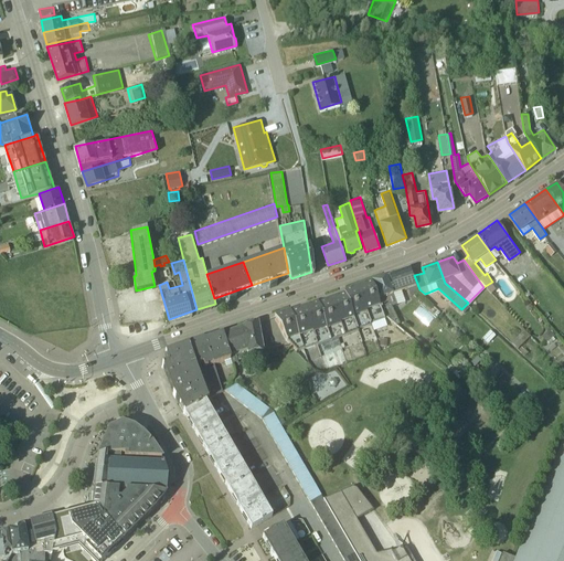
[(411,293),(419,289),(414,275),(411,265),(372,278),(383,311),(397,321),(400,320),(392,304),(405,299),(402,288),(408,286),(411,293)]
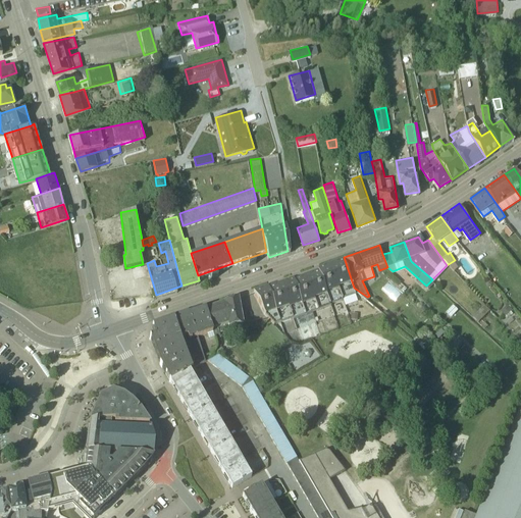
[(344,257),(323,264),(336,298),(356,292),(354,288),(344,257)]
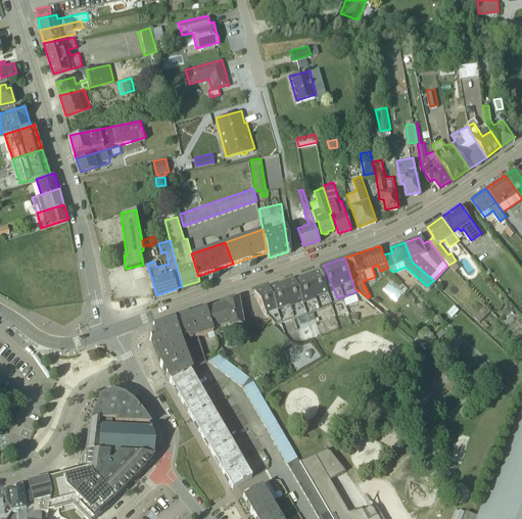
[(324,265),(299,274),(313,308),(337,298),(324,265)]
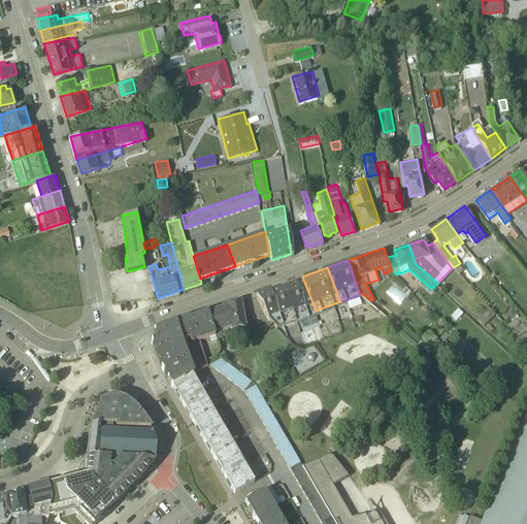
[(302,276),(291,281),(303,315),(316,310),(302,276)]
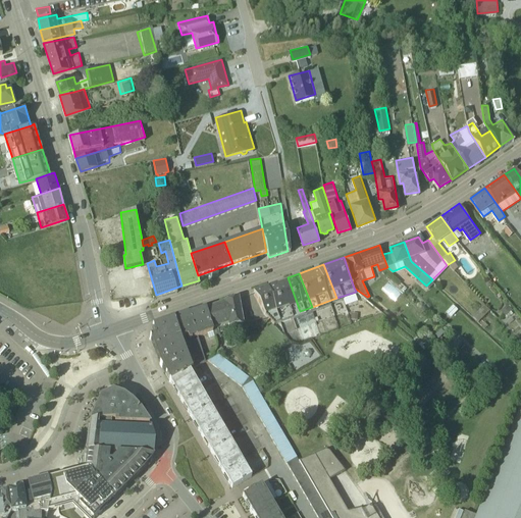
[(288,277),(273,282),(285,316),(300,311),(288,277)]
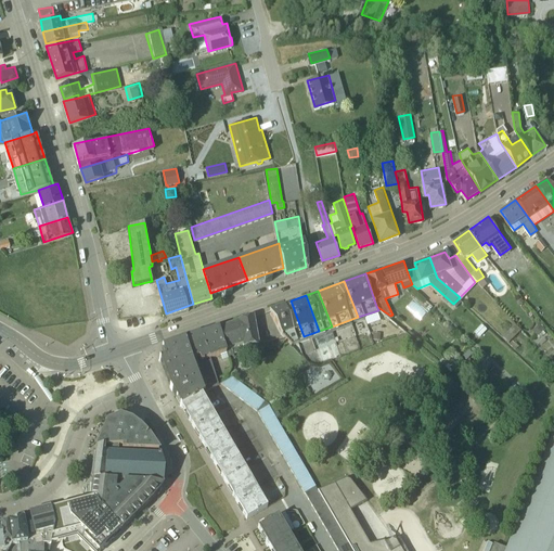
[(292,341),(304,336),(291,300),(270,308),(283,332),(292,341)]
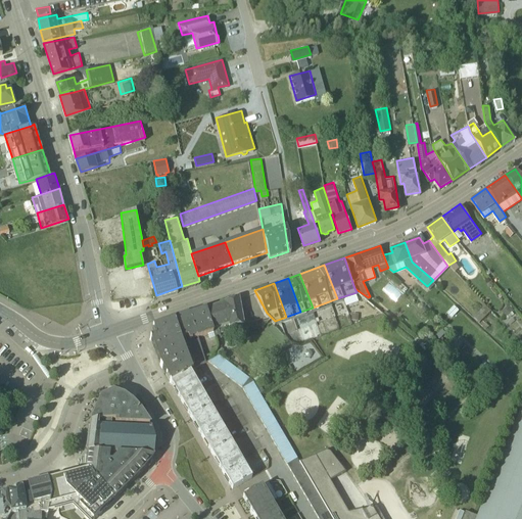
[(225,300),(232,324),(245,322),(239,296),(225,300)]
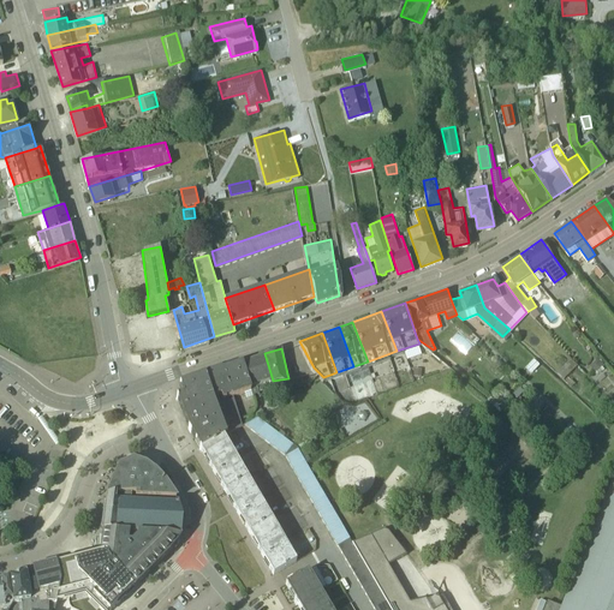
[(264,353),(243,360),(254,394),(260,392),(260,389),(272,386),(270,382),(273,381),(264,353)]
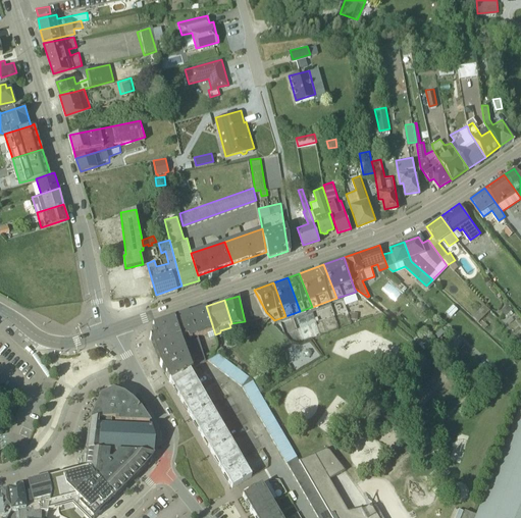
[(510,300),(503,306),(507,311),(514,305),(510,300)]
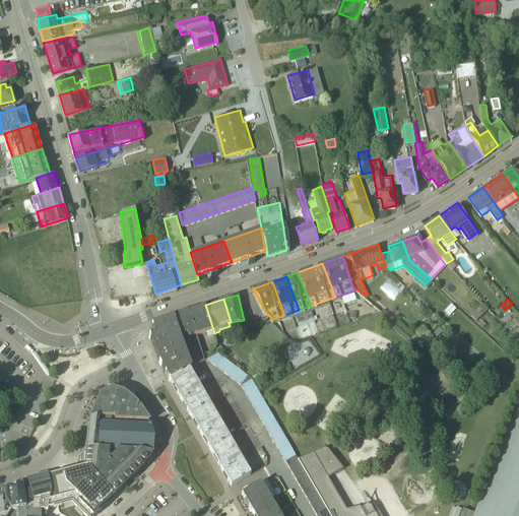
[(208,334),(214,333),(205,305),(189,311),(197,333),(206,330),(208,334)]
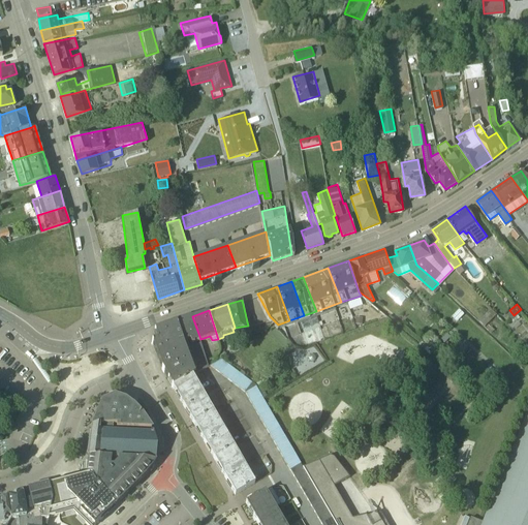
[(490,310),(482,314),(485,320),(492,317),(490,310)]
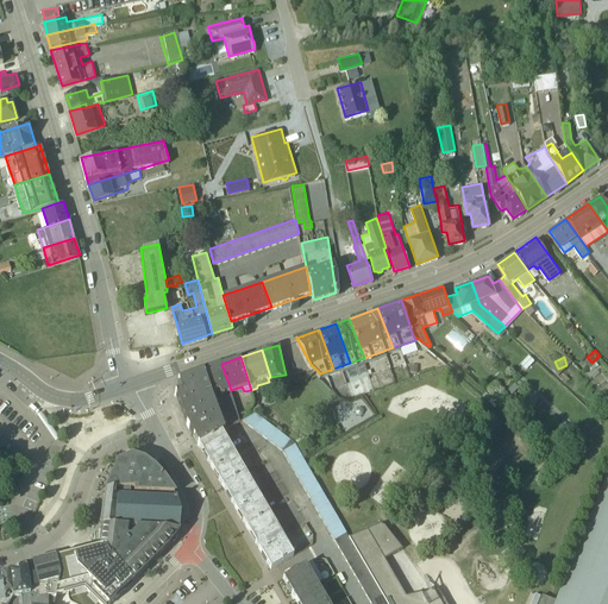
[(239,419),(231,390),(221,364),(204,370),(225,428),(239,419)]
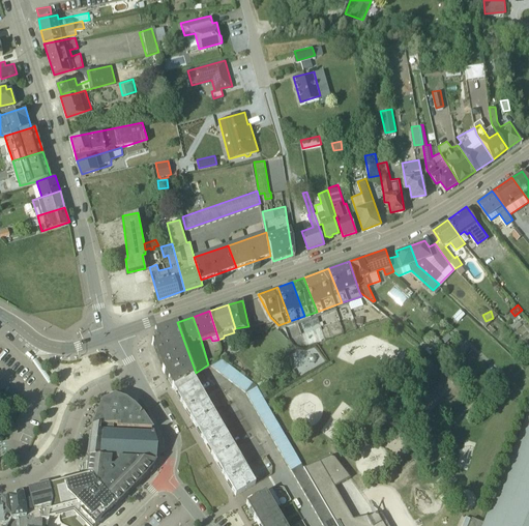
[(163,368),(173,385),(193,374),(196,373),(177,322),(158,329),(159,338),(153,341),(163,368)]
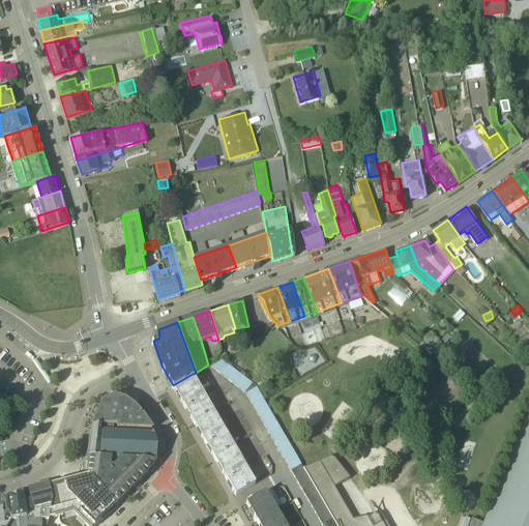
[(36,356),(32,359),(49,382),(52,380),(36,356)]
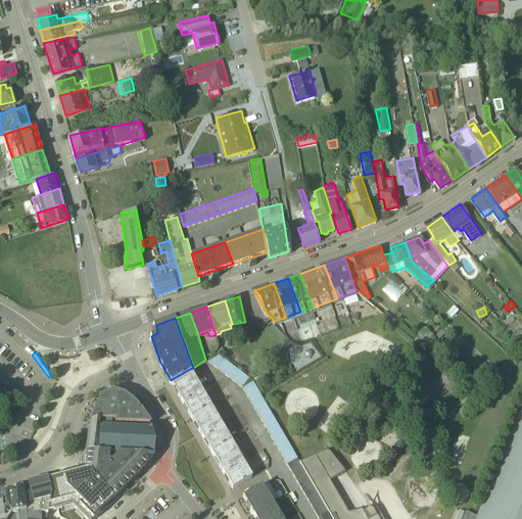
[(243,386),(250,376),(219,352),(208,359),(243,386)]
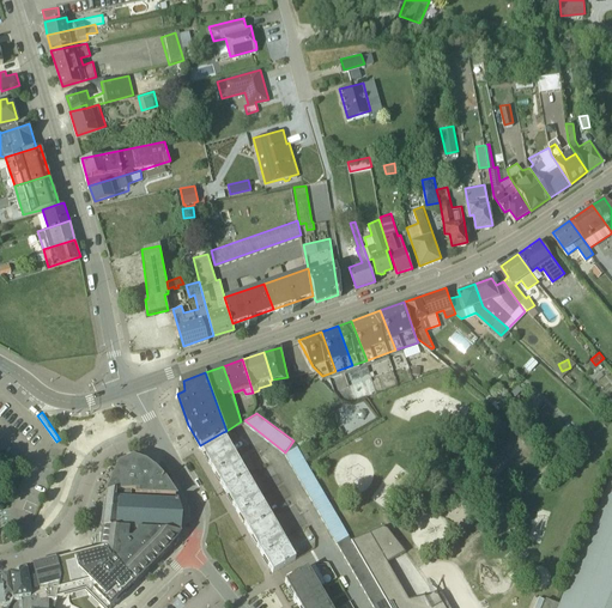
[(247,474),(223,432),(200,445),(224,487),(247,474)]
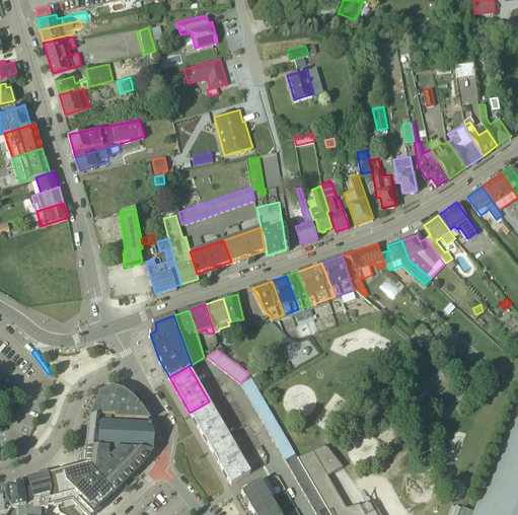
[(260,389),(251,377),(241,383),(318,514),(331,514),(298,456),(260,389)]
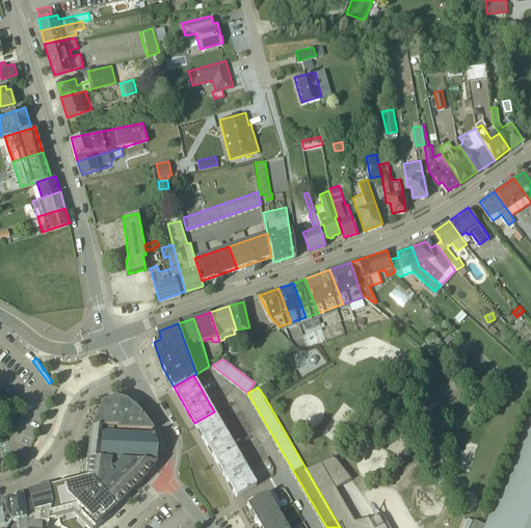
[(343,397),(324,428),(337,437),(355,404),(343,397)]
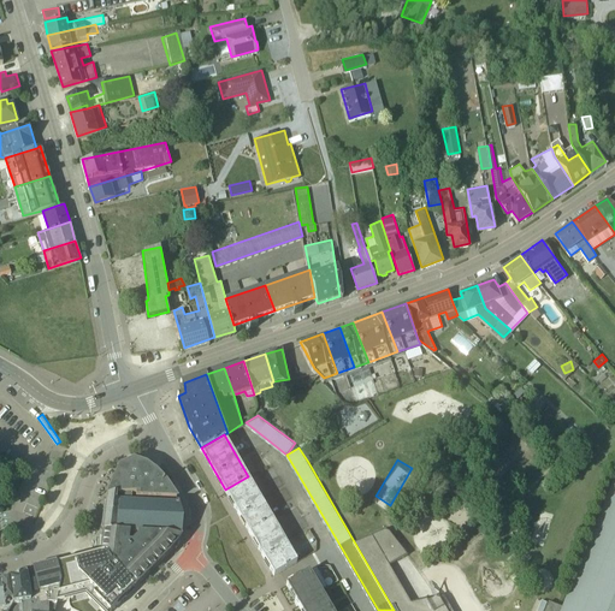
[(120,466),(108,493),(136,492),(136,496),(176,497),(166,482),(155,470),(146,463),(134,461),(120,466)]
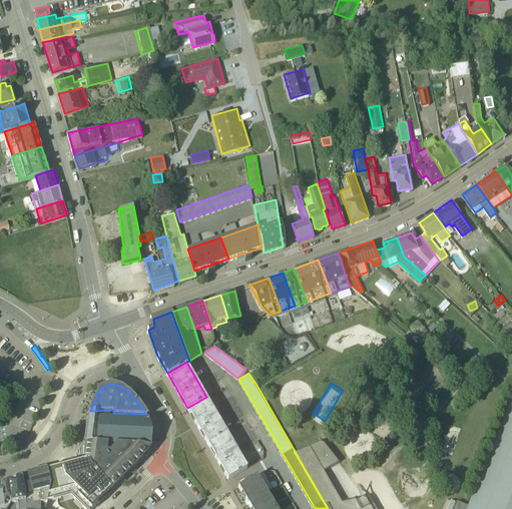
[(511,395),(468,503),(457,499),(453,508),(454,508),(453,508),(511,508),(511,395)]
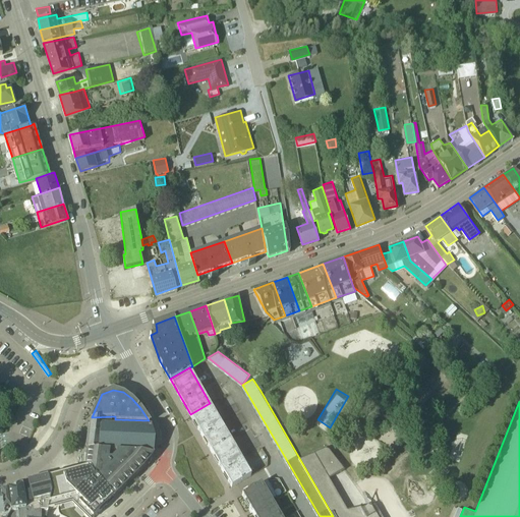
[(230,438),(210,403),(190,414),(211,449),(230,438)]
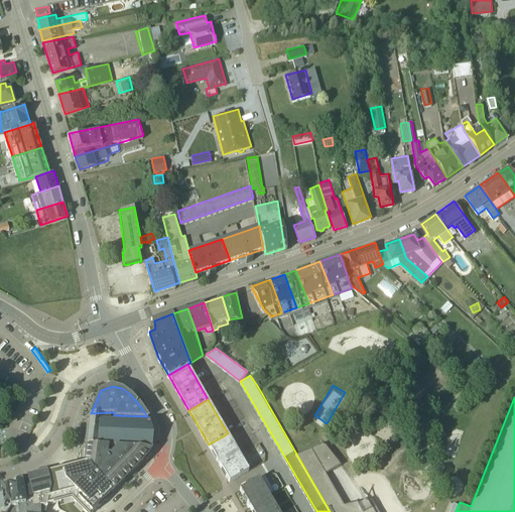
[(150,421),(147,416),(114,415),(114,412),(91,413),(87,444),(151,448),(153,435),(150,421)]
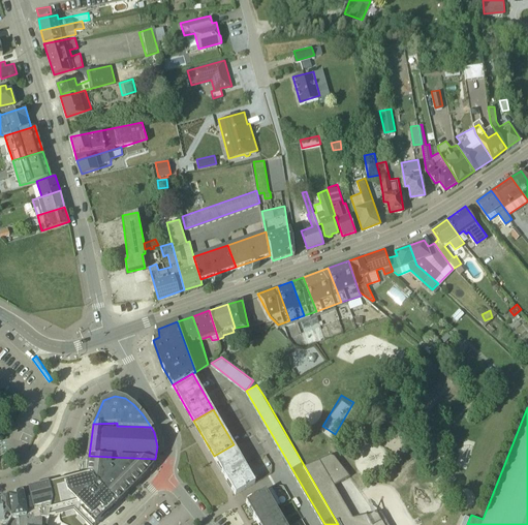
[(254,482),(234,444),(214,456),(236,492),(254,482)]
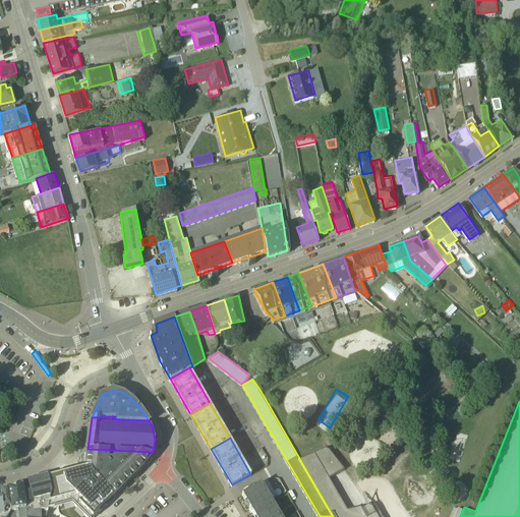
[(325,447),(299,458),(333,516),(383,516),(373,502),(347,508),(330,477),(344,467),(329,449),(325,447)]
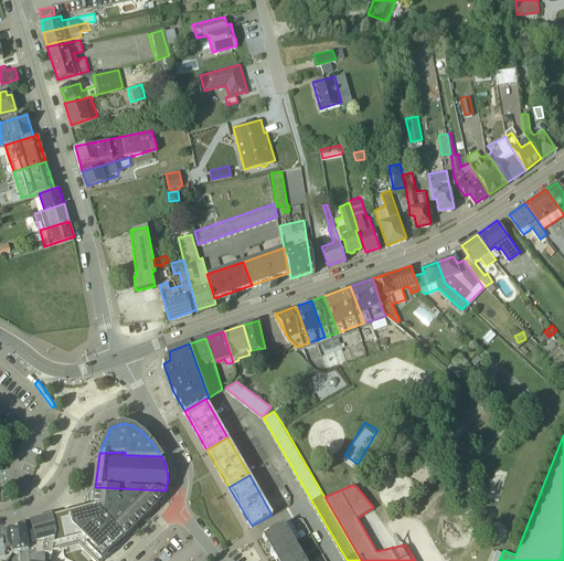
[(123,538),(166,490),(95,487),(93,506),(123,538)]
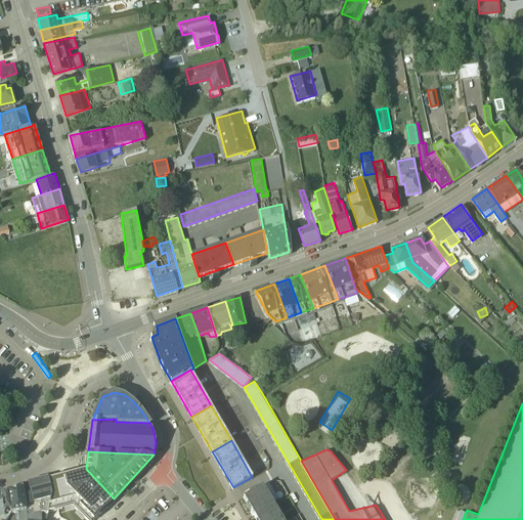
[(86,469),(64,474),(68,491),(88,486),(97,516),(114,499),(86,469)]
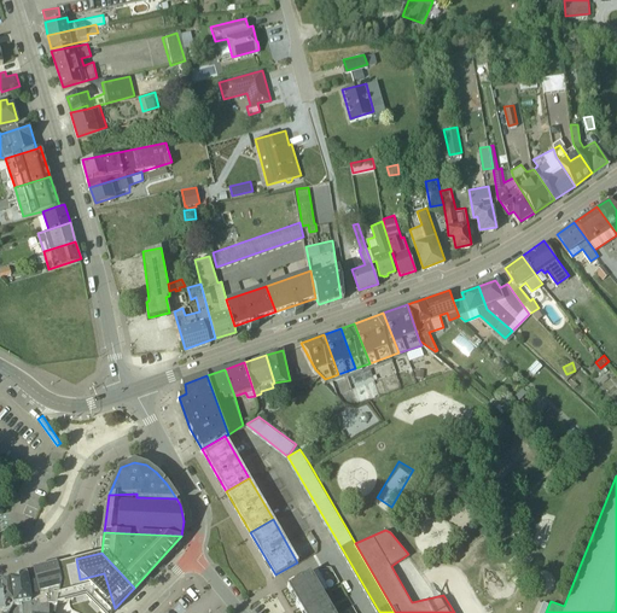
[(76,605),(80,579),(76,559),(57,565),(62,587),(58,602),(76,605)]
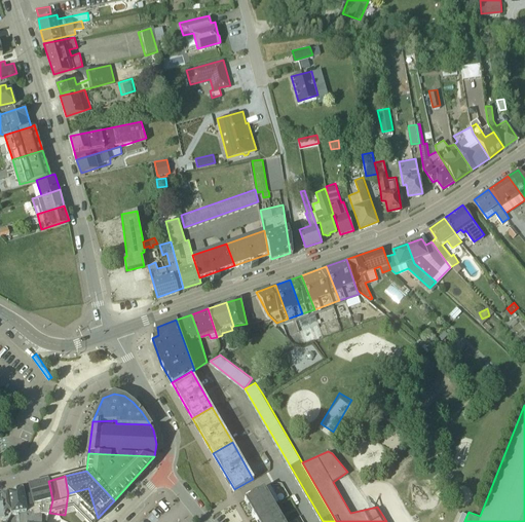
[(29,484),(29,486),(24,489),(25,495),(28,521),(42,521),(43,513),(49,513),(52,499),(48,481),(48,478),(29,484)]
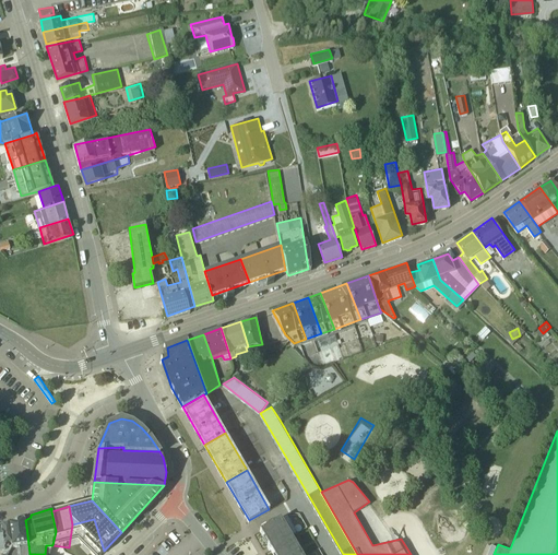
[(260,529),(275,554),(301,554),(303,554),(291,534),(297,530),(286,512),(260,529)]
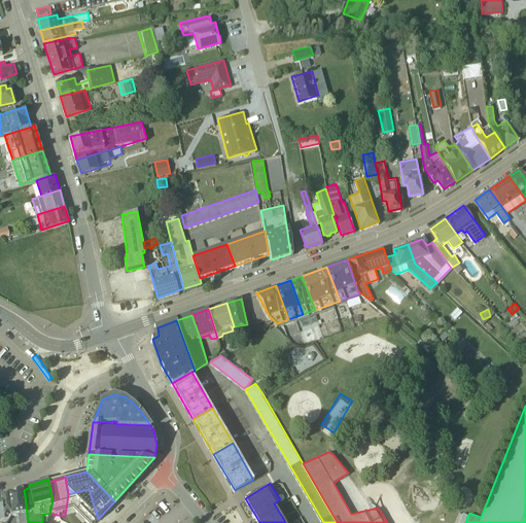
[(24,490),(8,494),(11,515),(18,513),(19,522),(24,522),(28,522),(25,496),(24,490)]
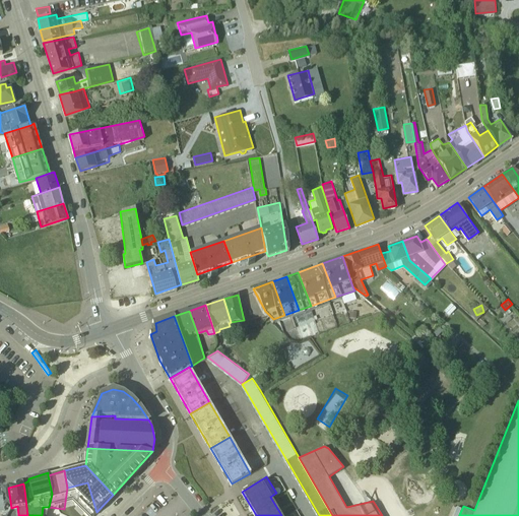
[(8,488),(1,490),(5,509),(11,508),(8,488)]
